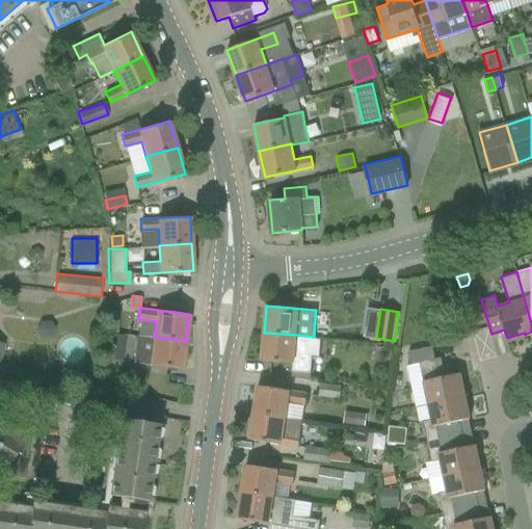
[(109,333),(108,348),(124,349),(125,334),(122,334),(117,334),(109,333)]
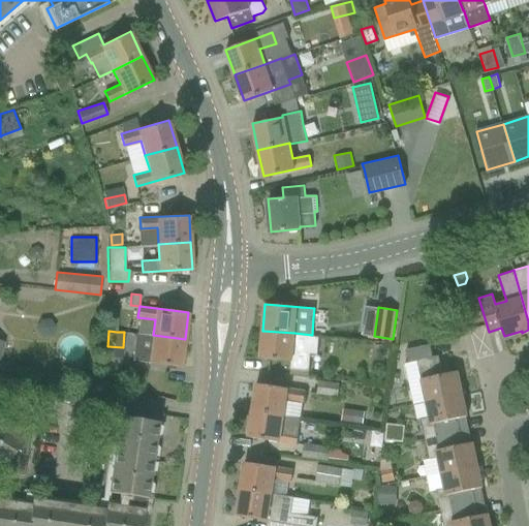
[(294,333),(262,331),(260,358),(292,360),(291,368),(309,370),(310,352),(317,353),(318,336),(312,335),(294,333)]
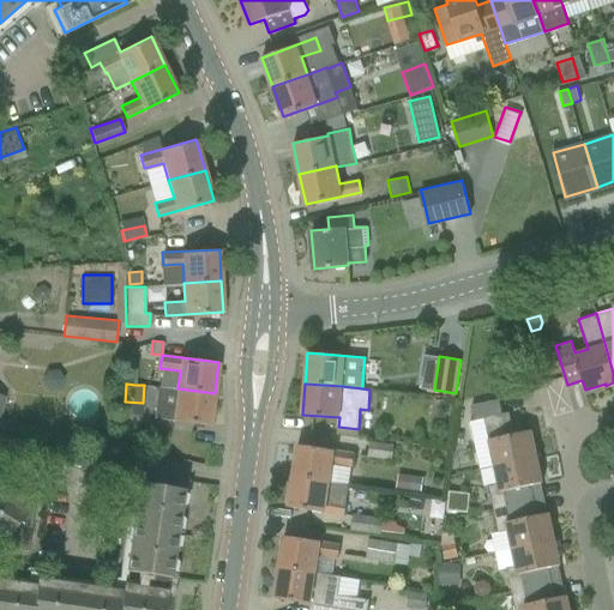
[(178,388),(157,386),(154,417),(210,424),(215,393),(178,388)]
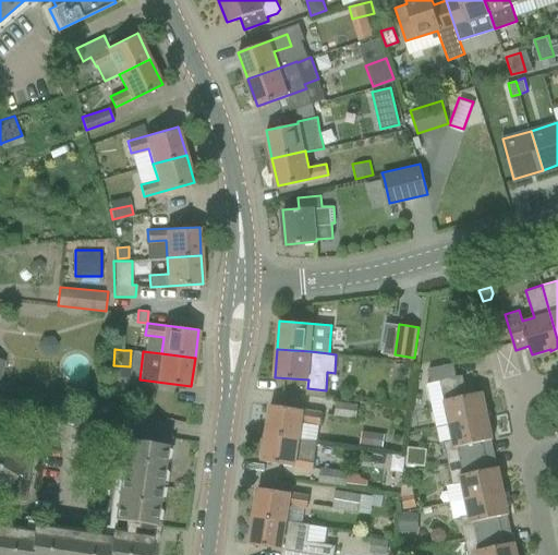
[(440,379),(449,422),(488,414),(483,390),(473,393),(472,391),(466,393),(463,374),(457,375),(453,362),(428,368),(432,381),(440,379)]
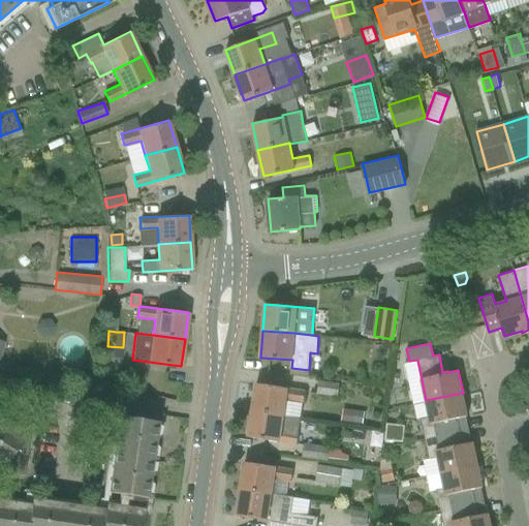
[(319,379),(317,393),(338,395),(339,382),(319,379)]
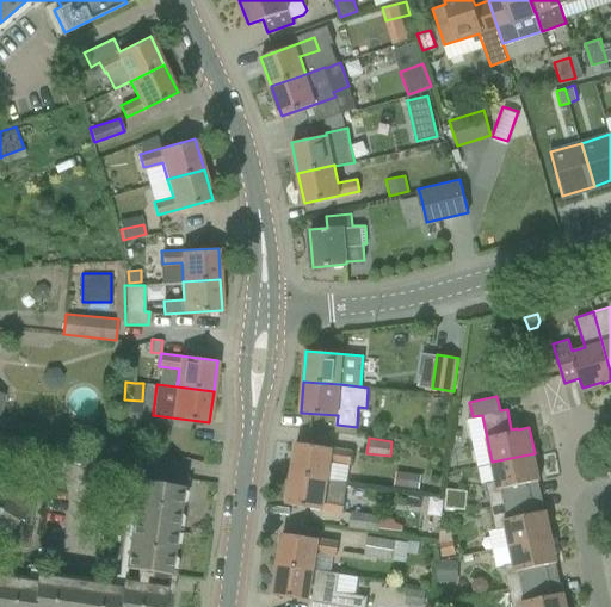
[(296,441),(291,472),(328,478),(332,460),(351,463),(353,450),(296,441)]
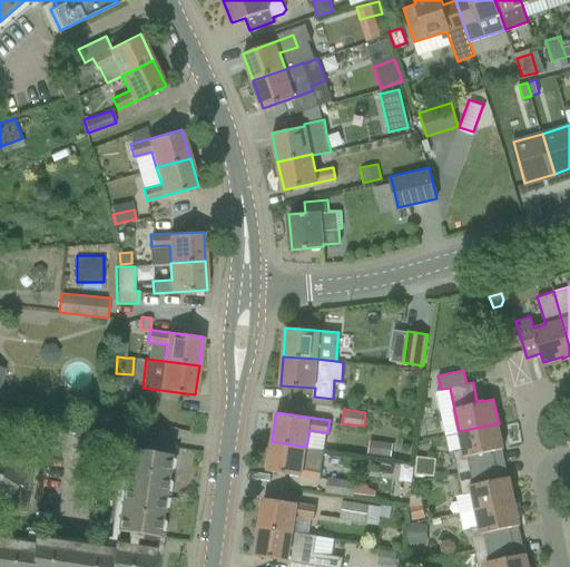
[(503,448),(499,423),(459,431),(462,448),(453,450),(458,471),(497,463),(493,450),(503,448)]
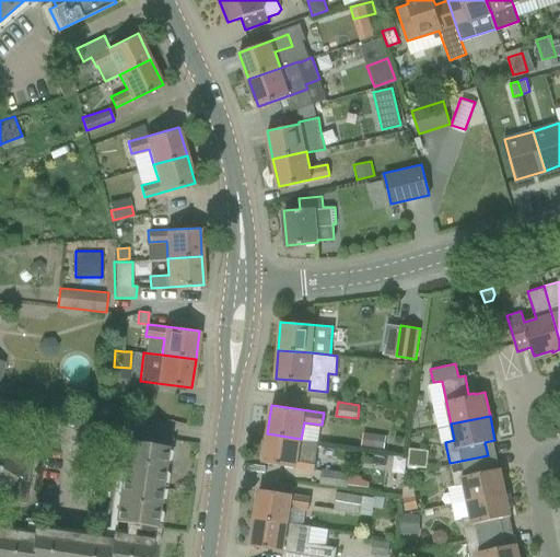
[(115,521),(155,526),(166,447),(173,448),(174,438),(133,432),(132,441),(127,440),(115,521)]
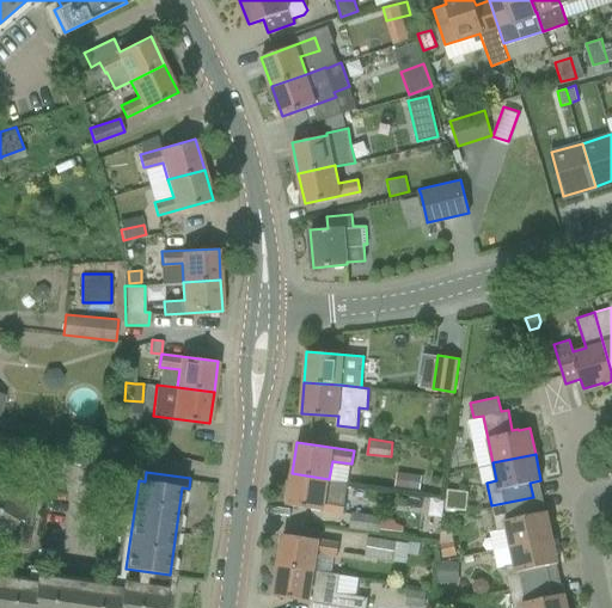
[(422,474),(410,472),(408,487),(421,490),(422,474)]
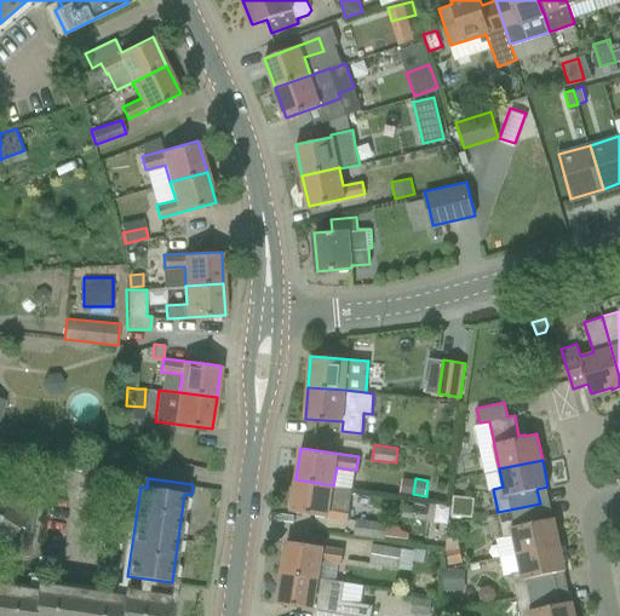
[(331,504),(333,485),(296,479),(291,511),(349,519),(350,506),(331,504)]
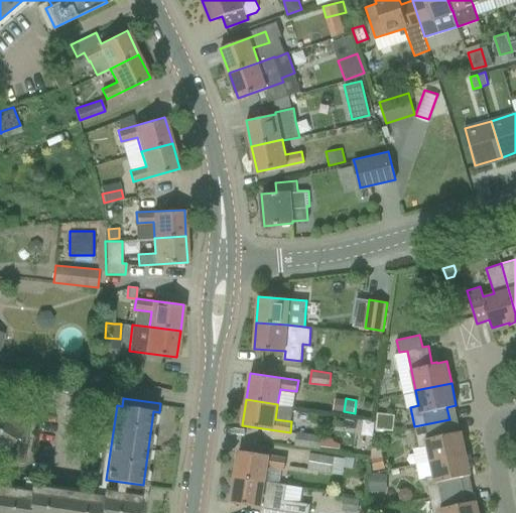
[(0,453),(12,461),(23,463),(29,427),(0,409),(0,453)]
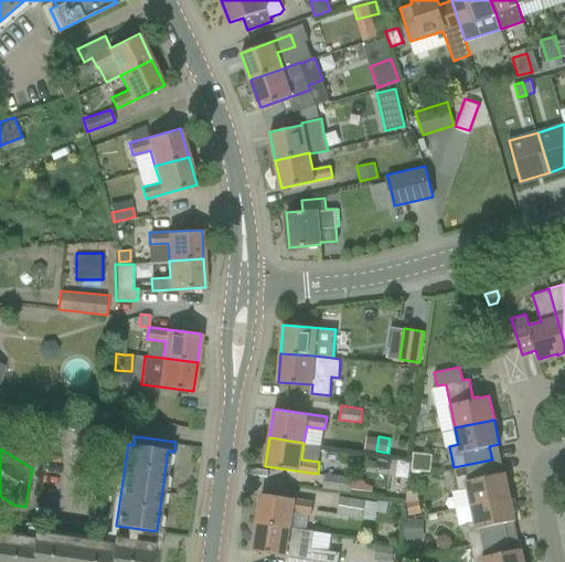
[(413,451),(413,466),(430,467),(432,452),(413,451)]
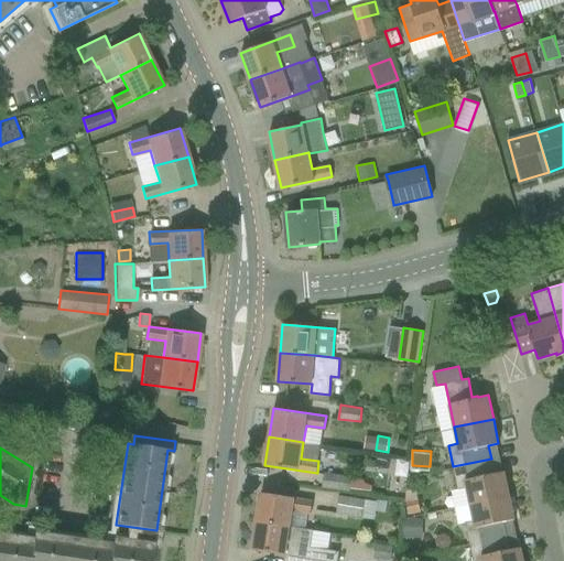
[(467,486),(470,503),(510,495),(505,471),(494,473),(491,459),(453,466),(457,488),(467,486)]
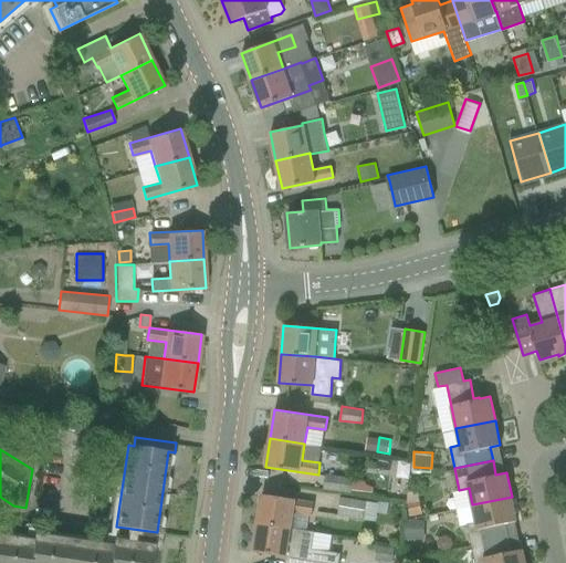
[(352,492),(353,478),(326,473),(324,488),(352,492)]
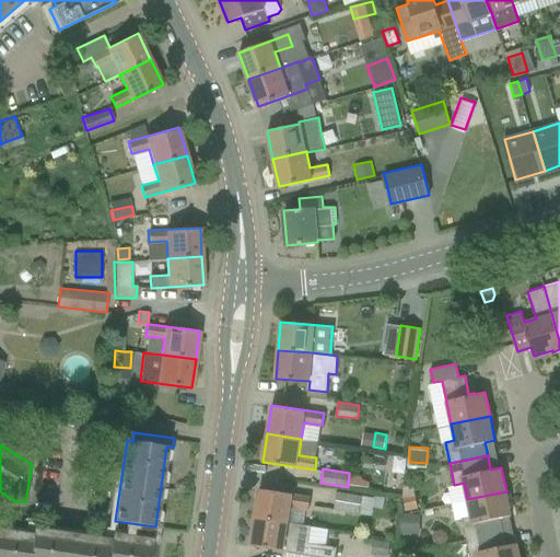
[(255,517),(289,522),(291,506),(308,508),(311,496),(258,488),(255,517)]
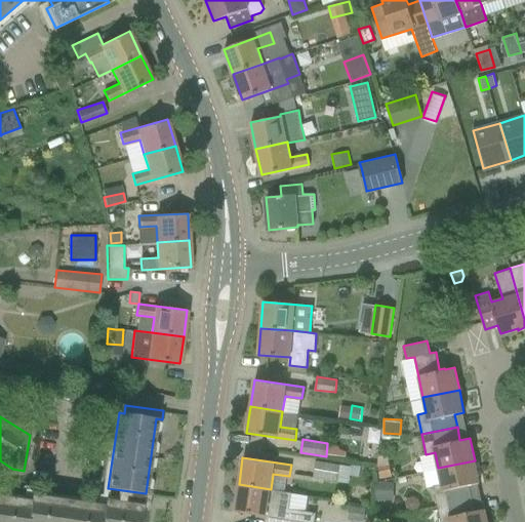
[(348,482),(351,465),(340,463),(339,465),(317,459),(314,476),(336,481),(336,480),(348,482)]
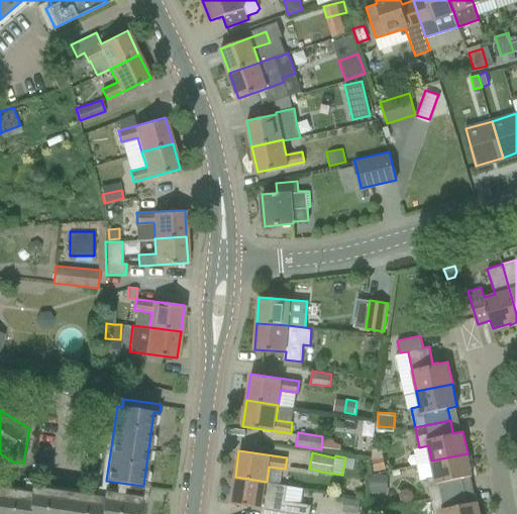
[(426,478),(430,497),(464,490),(462,477),(472,475),(468,453),(431,460),(434,476),(426,478)]
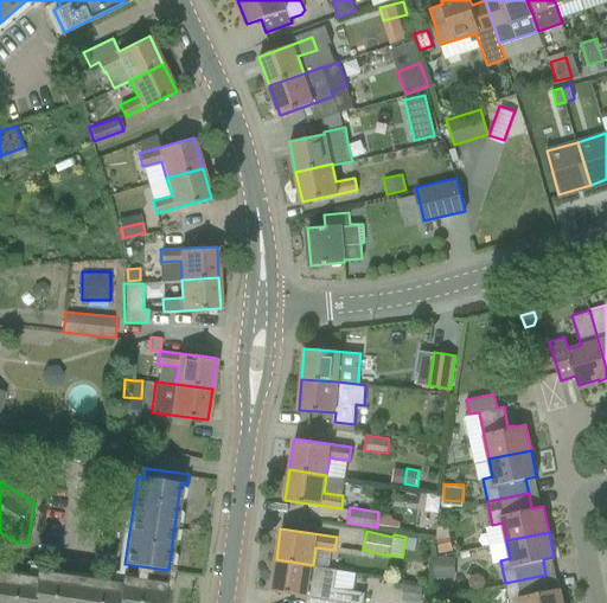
[(451,536),(436,538),(440,552),(453,549),(451,536)]
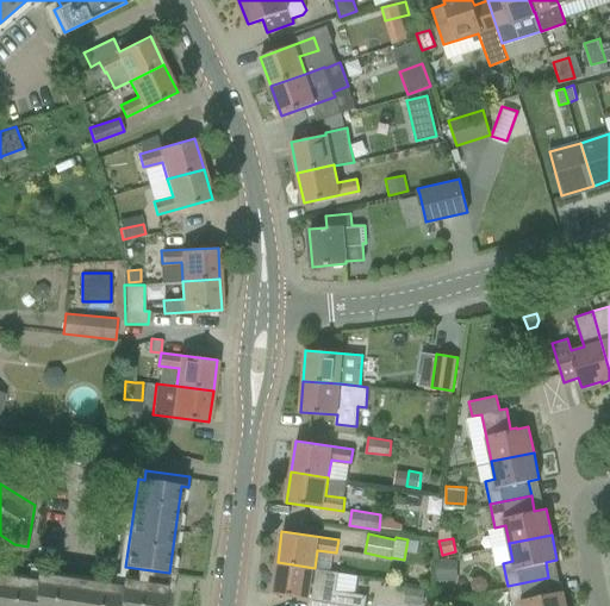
[(436,580),(452,580),(452,560),(435,560),(436,580)]
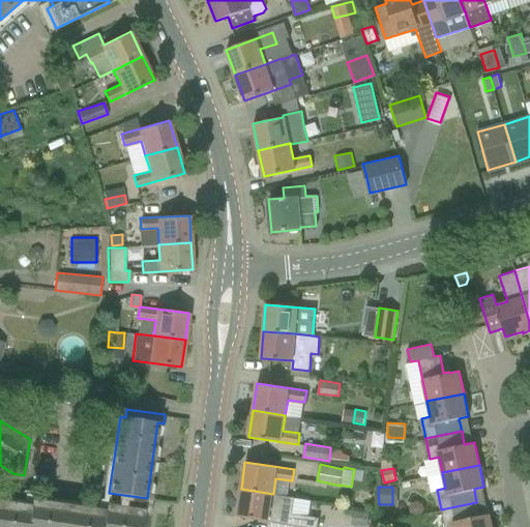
[(290,496),(273,494),(241,489),(237,516),(280,522),(277,526),(317,526),(319,517),(292,513),(294,497),(290,496)]
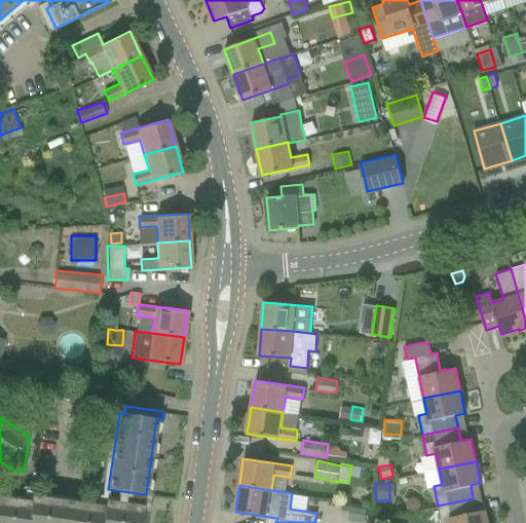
[(141,522),(144,507),(105,500),(104,507),(31,495),(30,501),(0,496),(0,522),(141,522)]
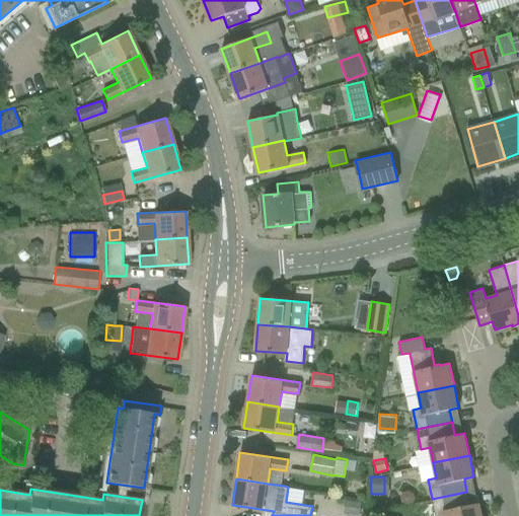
[(482,515),(479,503),(469,505),(466,492),(432,499),(435,515),(482,515)]
